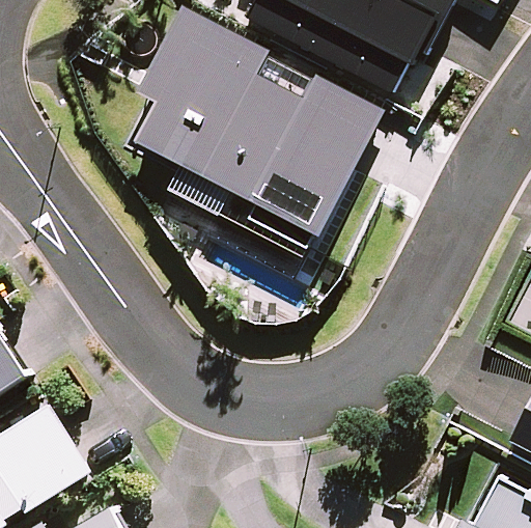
[(251,0),(240,22),(393,100),(407,73),(414,77),(452,0),(251,0)]
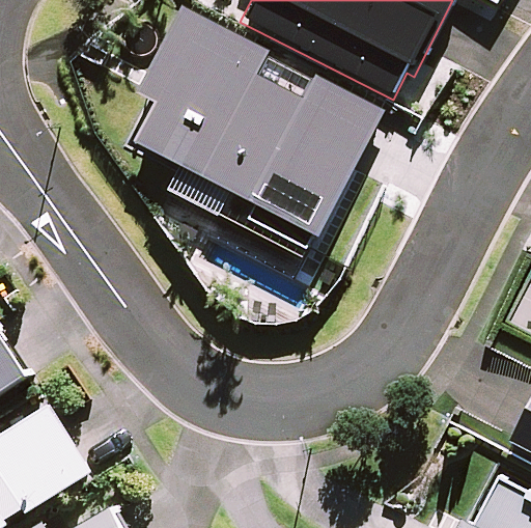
[(138,140),(177,161),(168,178),(309,253),(327,220),(384,110),(187,7),(141,92),(158,102),(138,140)]
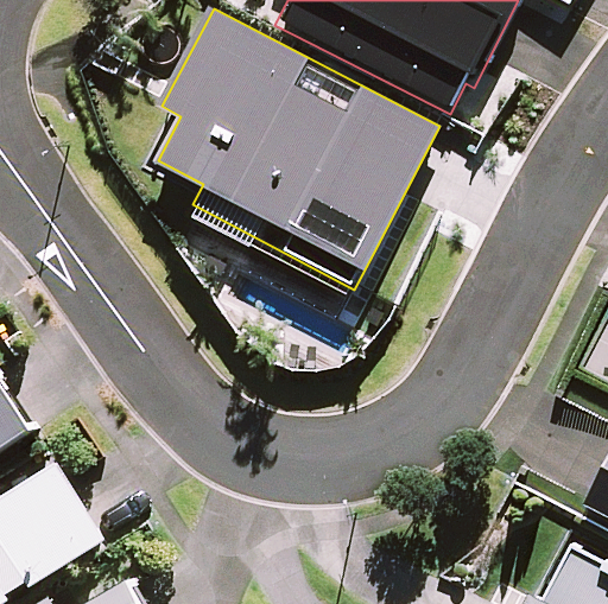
[(0,382),(0,449),(31,428),(0,382)]
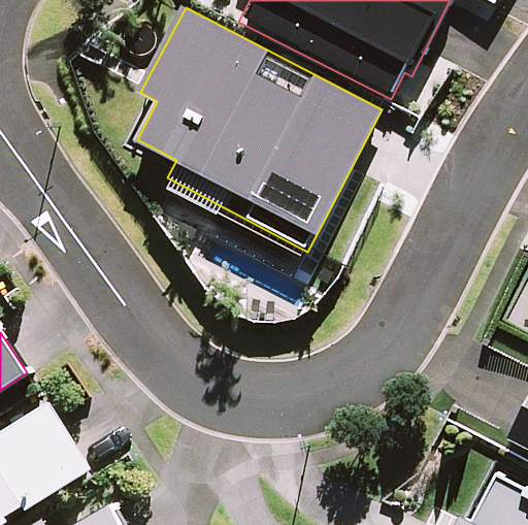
[(527,395),(507,434),(527,445),(527,395)]
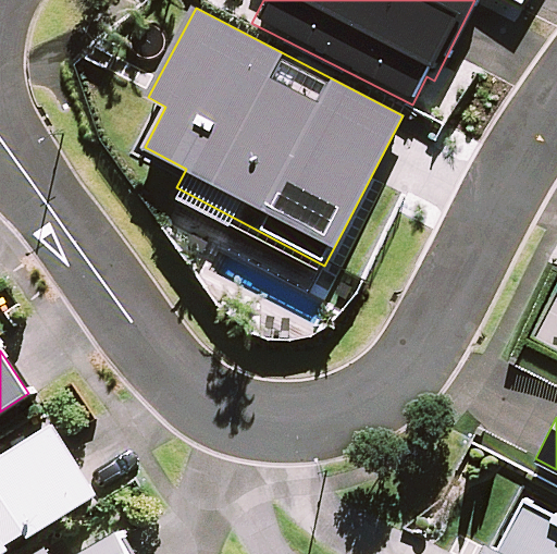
[(0,553),(97,495),(53,423),(0,455),(0,553)]
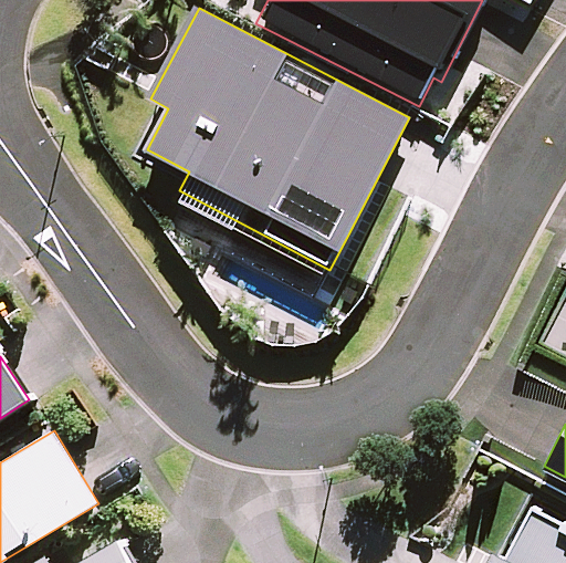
[(565,562),(565,523),(533,507),(503,562),(493,558),(489,562),(565,562)]
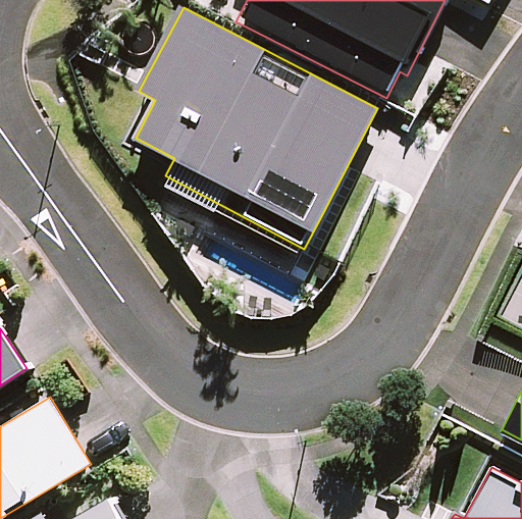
[(120,518),(108,498),(71,518),(48,518),(45,512),(33,518),(120,518)]
